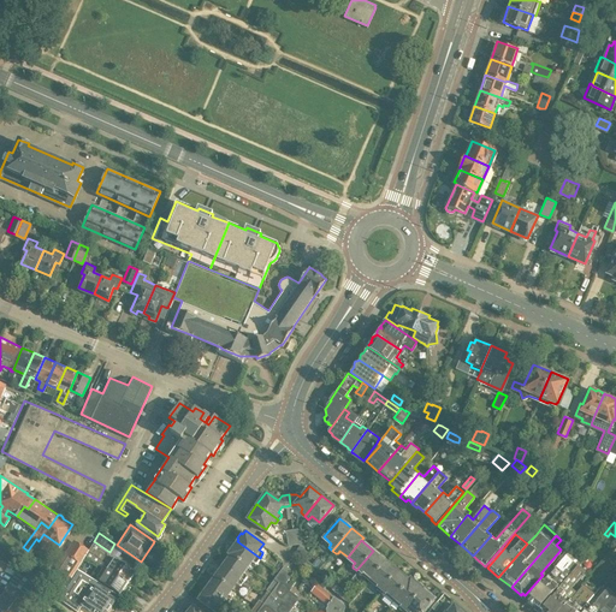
[(77,566),(86,554),(88,551),(73,541),(57,565),(58,566),(52,576),(52,577),(64,586),(77,566)]
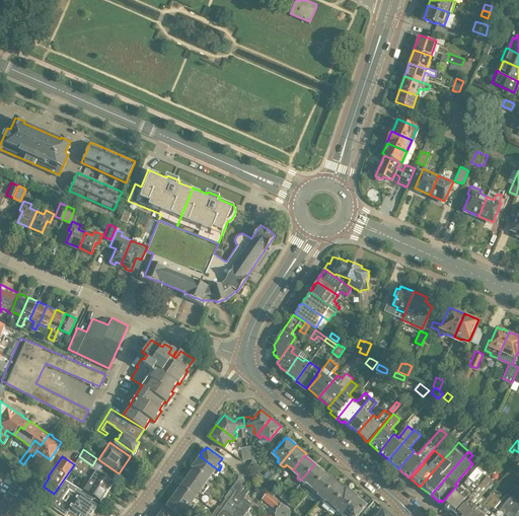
[(91,466),(92,465),(79,456),(74,464),(72,467),(78,471),(86,476),(106,491),(114,481),(91,466)]
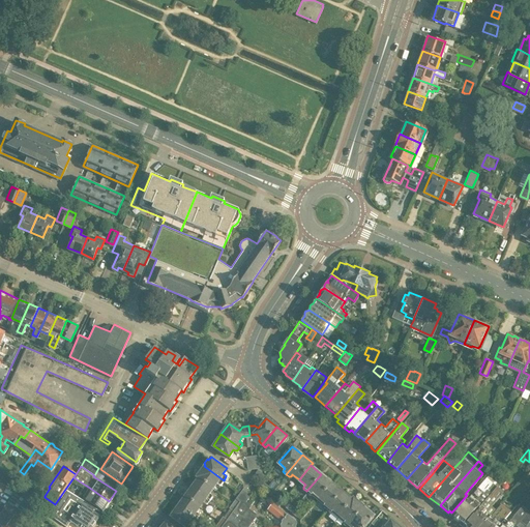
[(204,466),(203,468),(201,467),(198,472),(199,473),(197,475),(199,476),(213,487),(216,481),(219,484),(221,484),(224,480),(204,466)]
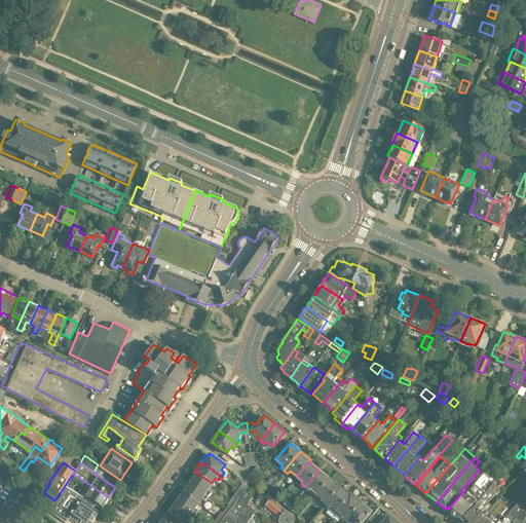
[(0,473),(10,480),(14,475),(0,464),(0,473)]
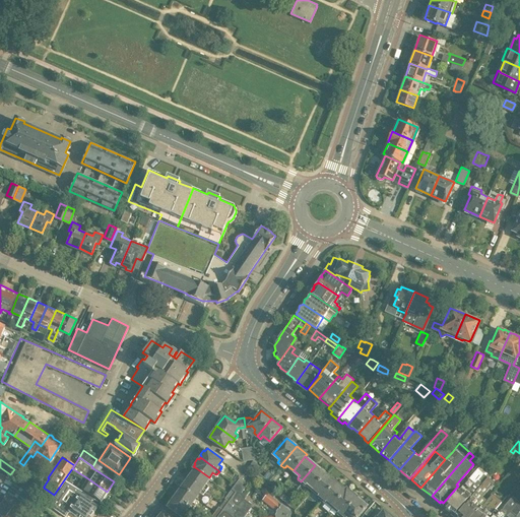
[(252,459),(250,462),(257,467),(259,465),(252,459)]
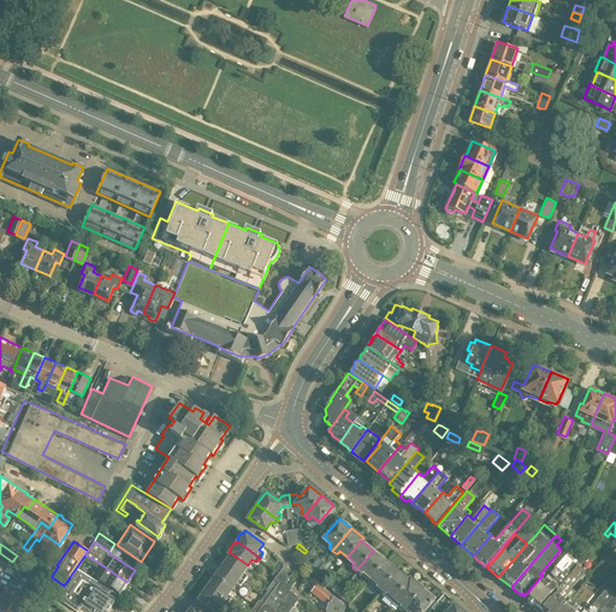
[(581,550),(576,556),(581,559),(586,553),(581,550)]
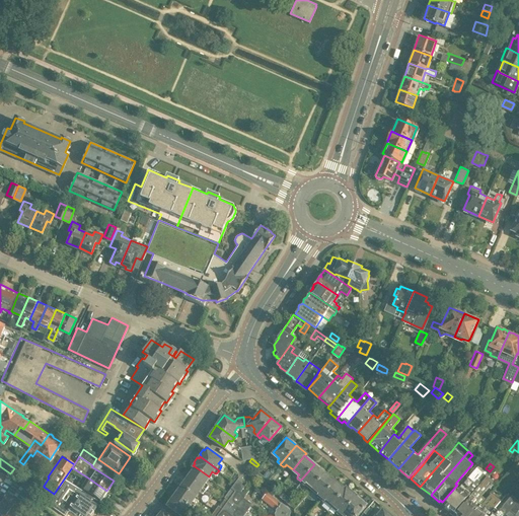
[(324,472),(314,464),(300,481),(303,484),(305,483),(306,482),(312,487),(324,472)]
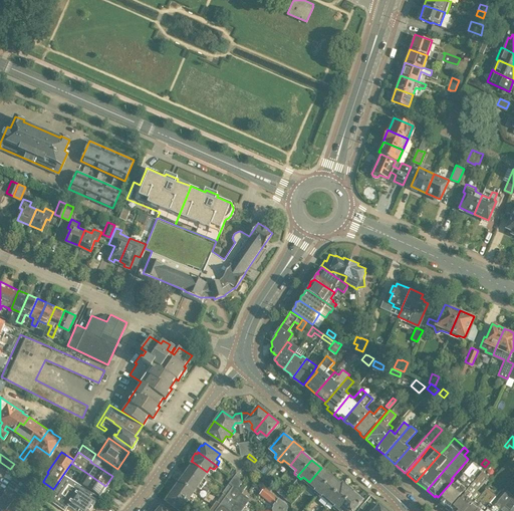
[(463,471),(454,482),(440,498),(440,499),(440,501),(444,504),(446,504),(450,507),(451,507),(480,473),(482,471),(478,467),(470,460),(461,470),(463,471)]
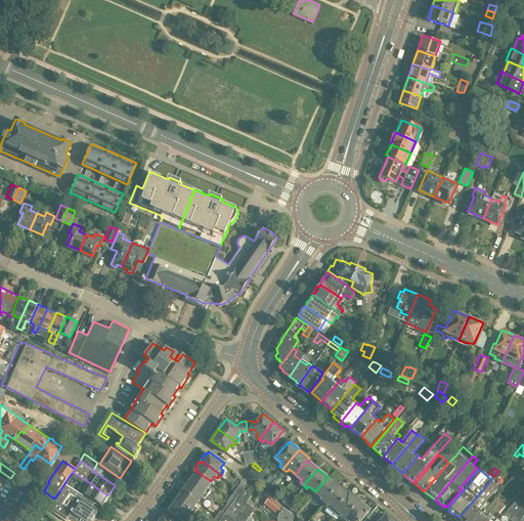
[(197,471),(189,481),(207,493),(210,489),(210,488),(207,486),(211,481),(197,471)]
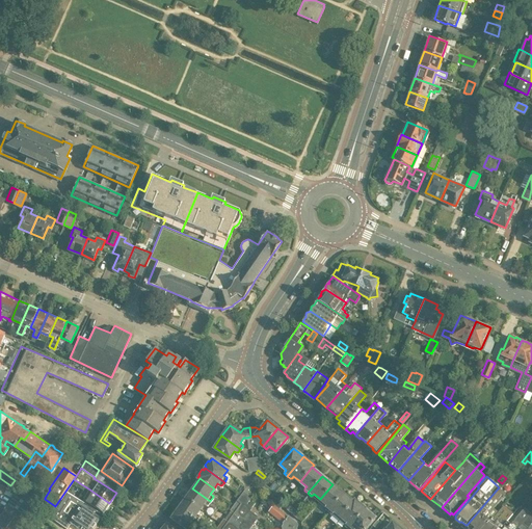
[(274,491),(262,480),(262,481),(259,483),(264,487),(263,487),(271,494),(274,491)]
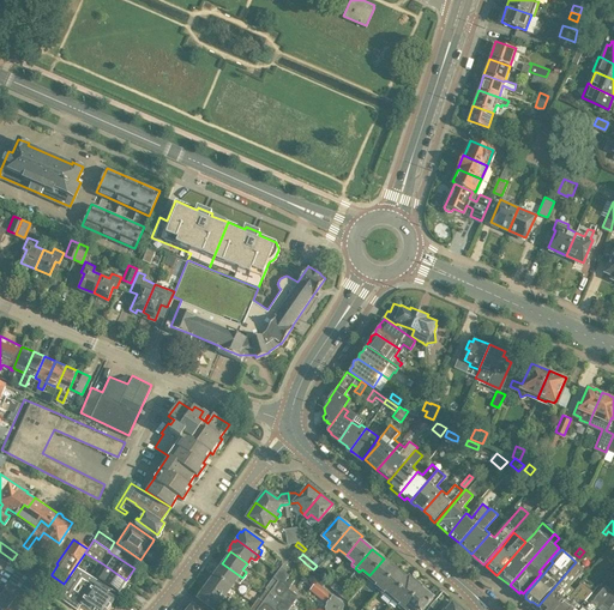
[(396,568),(384,559),(369,575),(377,581),(375,584),(375,585),(378,589),(396,568)]
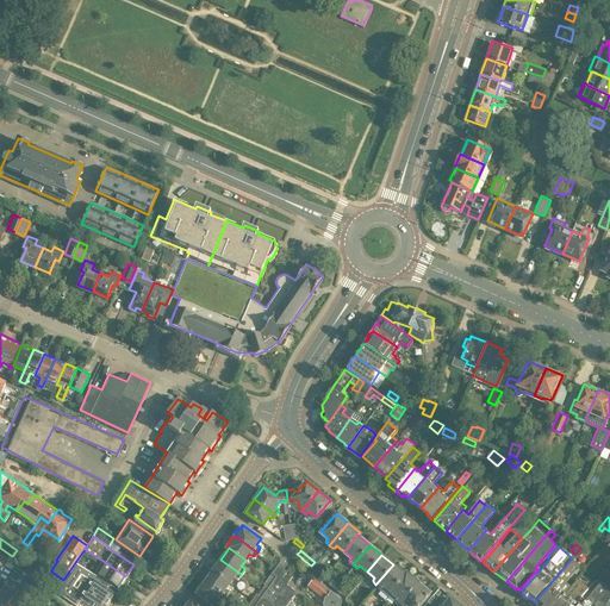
[(572,558),(570,561),(535,601),(539,605),(537,605),(551,605),(562,593),(570,585),(565,581),(579,564),(572,558)]
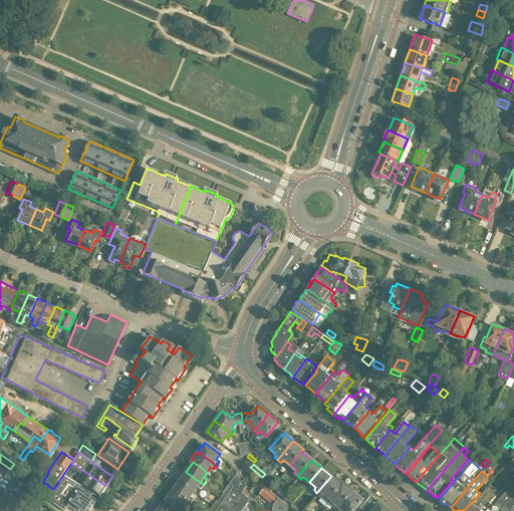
[(99,495),(105,486),(85,472),(79,481),(99,495)]
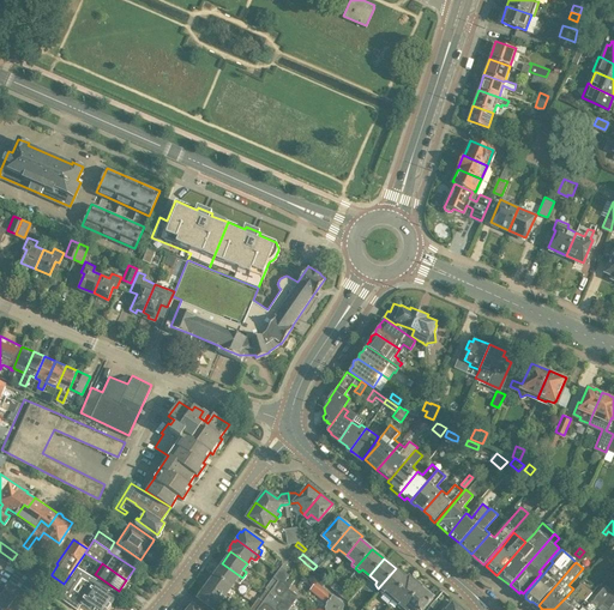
[(222,563),(215,574),(230,585),(235,579),(239,581),(240,581),(242,578),(222,563)]
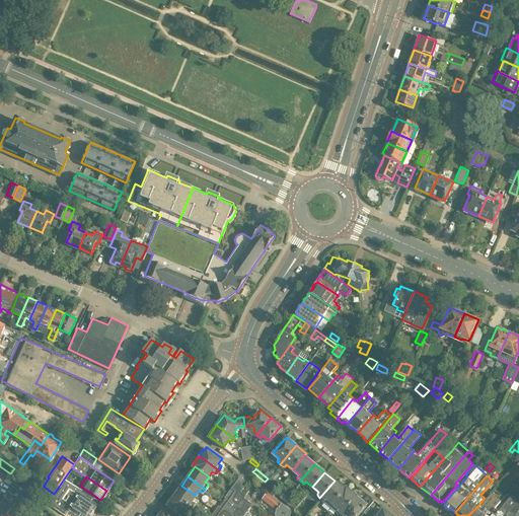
[(96,504),(99,500),(72,482),(65,477),(54,494),(49,502),(65,514),(69,509),(79,515),(89,515),(97,504),(96,504)]
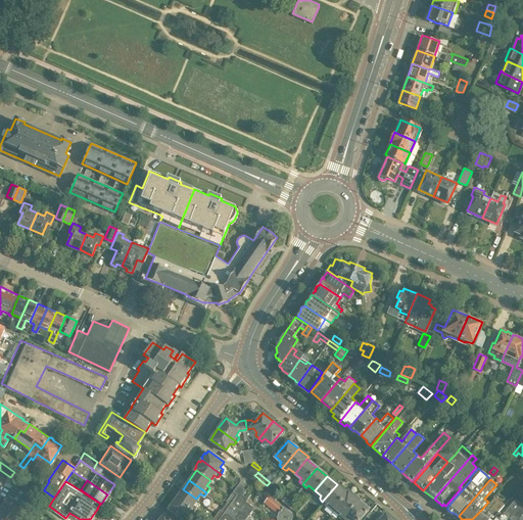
[(26,507),(34,495),(14,482),(6,494),(17,502),(26,507)]
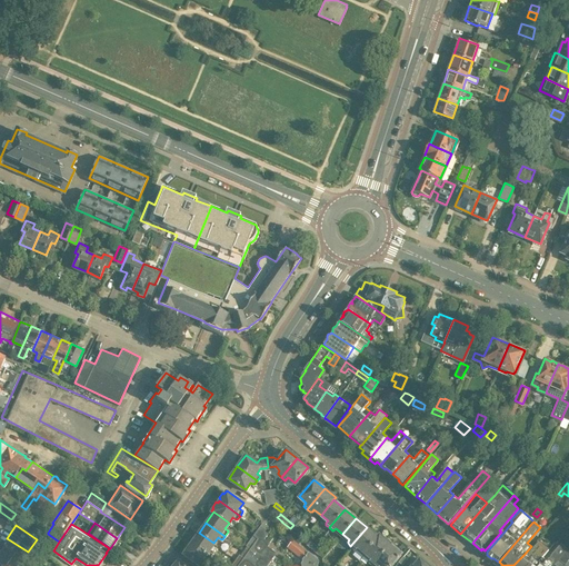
[(243,556),(240,562),(237,565),(263,565),(275,552),(266,545),(268,542),(263,538),(267,533),(263,529),(259,526),(253,534),(258,537),(255,542),(251,546),(243,556)]
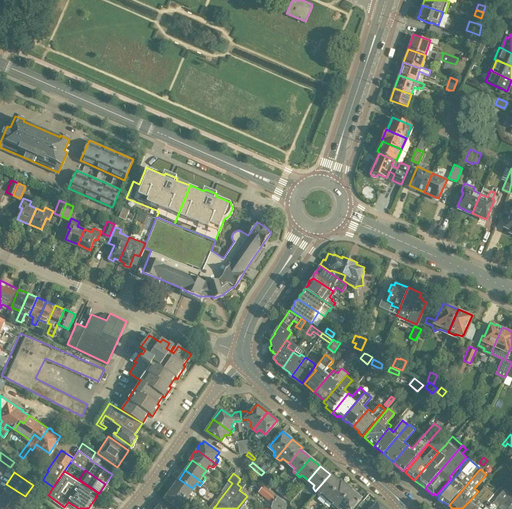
[(340,482),(330,474),(315,491),(319,494),(321,493),(322,491),(328,497),(340,483),(340,482)]
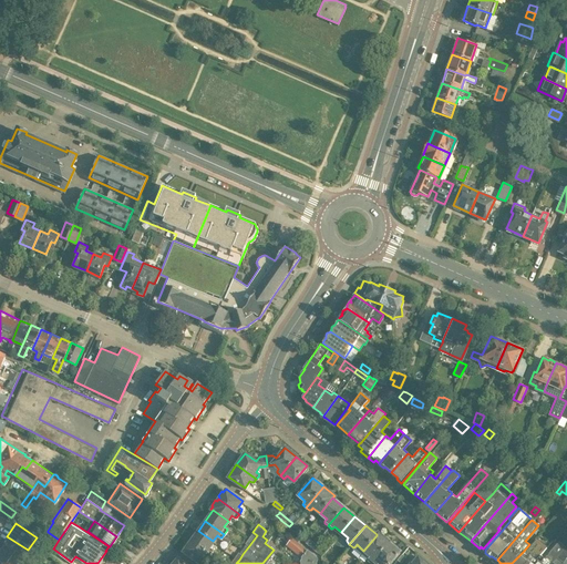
[(198,531),(191,541),(209,554),(213,550),(213,549),(209,546),(213,541),(198,531)]
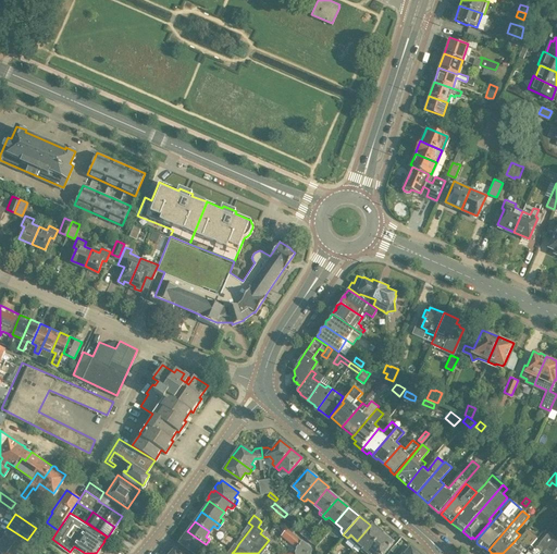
[(295,527),(300,531),(305,526),(299,521),(295,527)]
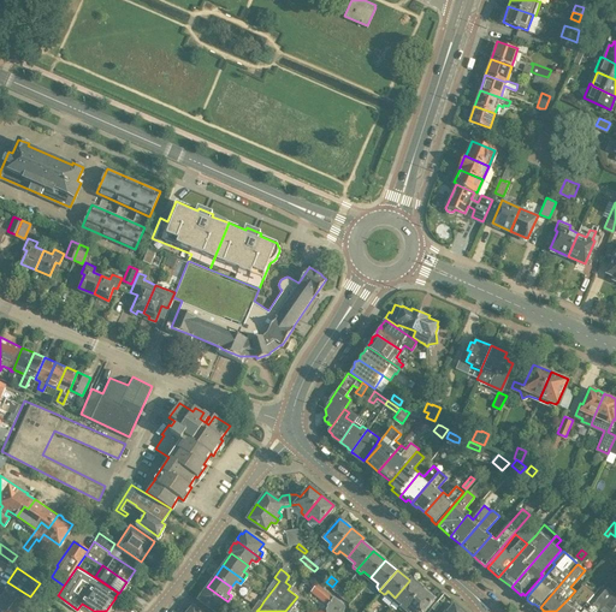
[(409,581),(395,598),(402,604),(401,605),(400,607),(403,611),(422,588),(410,578),(409,580),(409,581)]
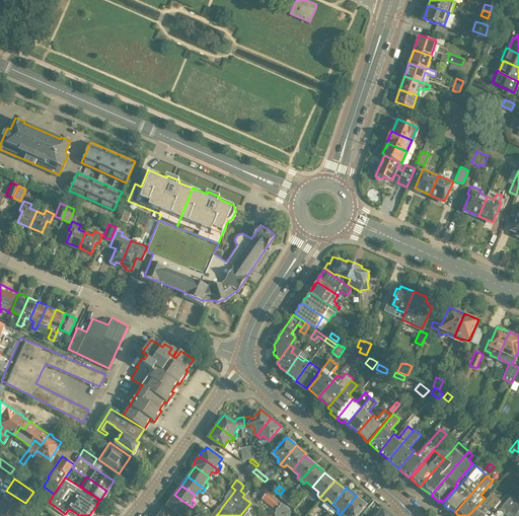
[(10,507),(17,498),(6,491),(1,499),(10,507)]
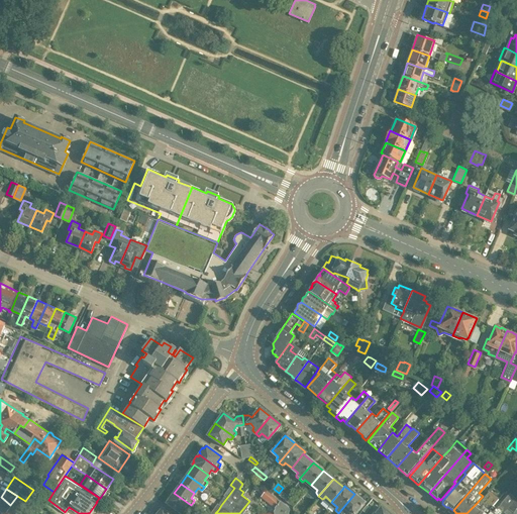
[(280,500),(271,493),(267,489),(261,495),(276,507),(275,510),(256,513),(255,513),(287,513),(289,508),(280,500)]
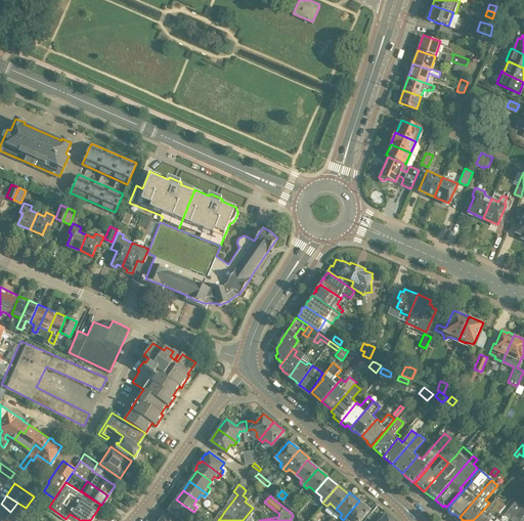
[(494,517),(490,520),(508,520),(515,514),(523,504),(517,498),(504,514),(499,519),(495,516),(494,517)]
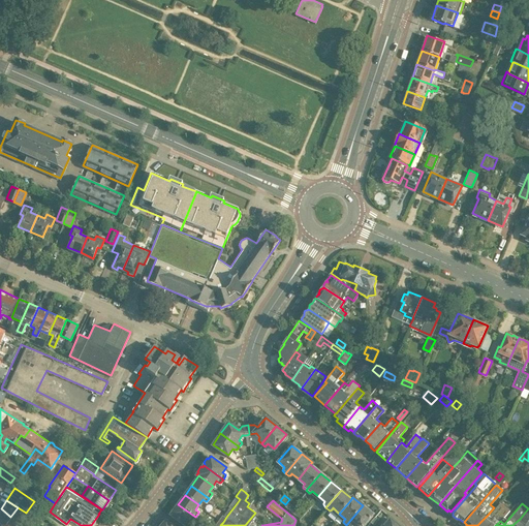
[(170,514),(185,524),(189,518),(191,520),(193,520),(195,517),(178,504),(170,514)]
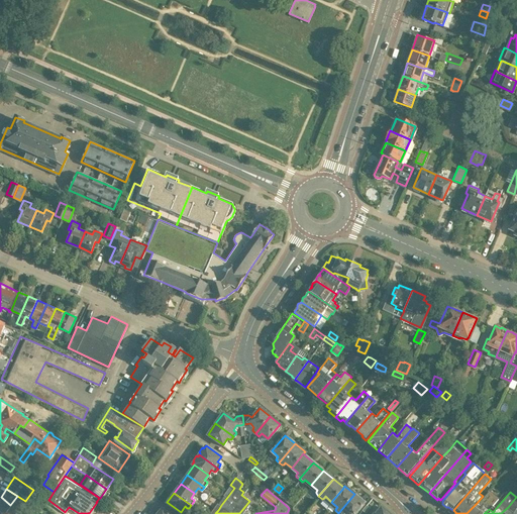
[(354,513),(365,502),(354,494),(338,513),(339,513),(343,513),(344,513),(345,513),(354,513)]
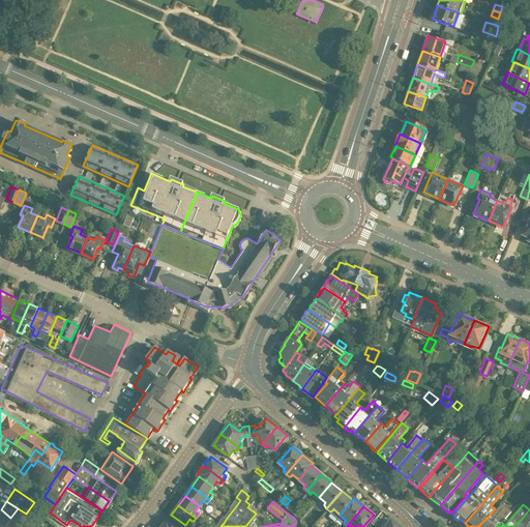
[(0,517),(6,523),(10,518),(1,509),(0,510),(0,517)]
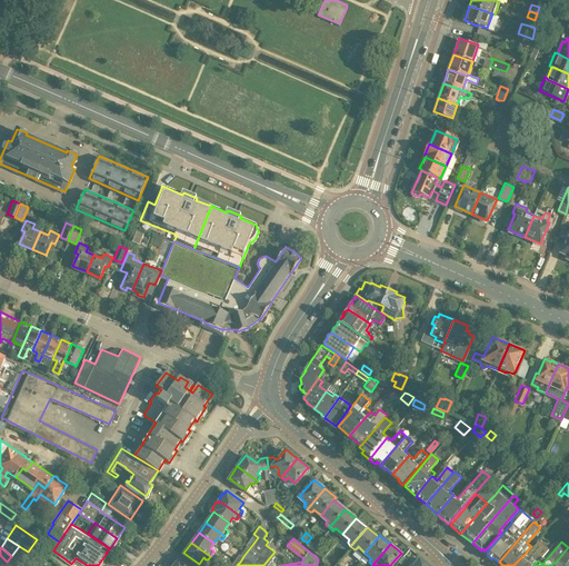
[(559,558),(551,565),(562,565),(565,564),(568,558),(568,548),(568,547),(559,558)]
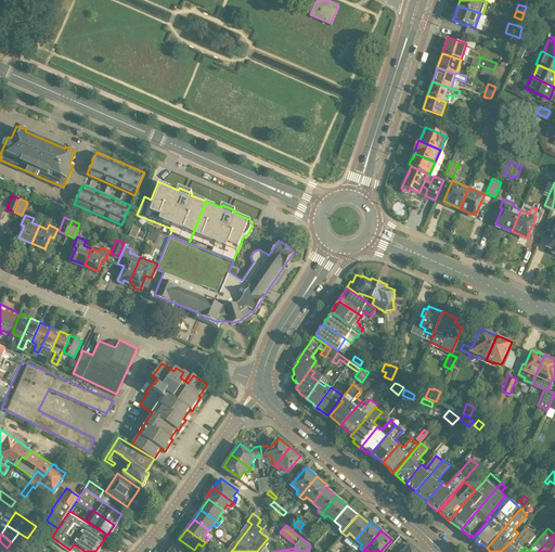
[(518,544),(513,540),(512,540),(501,551),(519,551),(524,548),(518,543),(518,544)]
